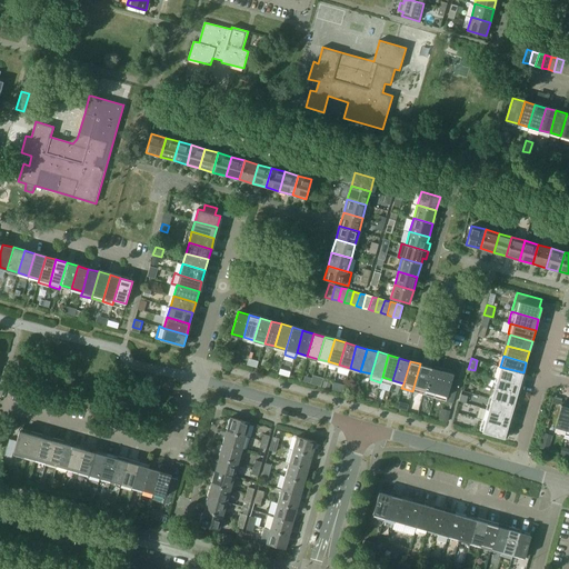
[(412,391),(423,395),(431,367),(420,363),(412,391)]
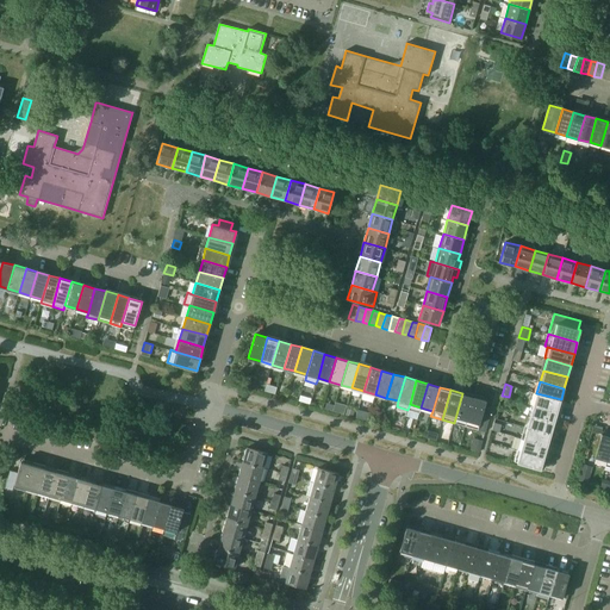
[(462,393),(454,423),(465,427),(473,397),(462,393)]
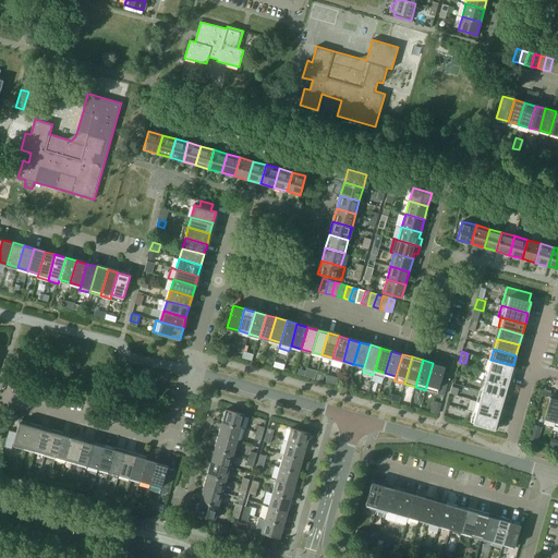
[(490,360),(488,370),(510,376),(513,365),(490,360)]
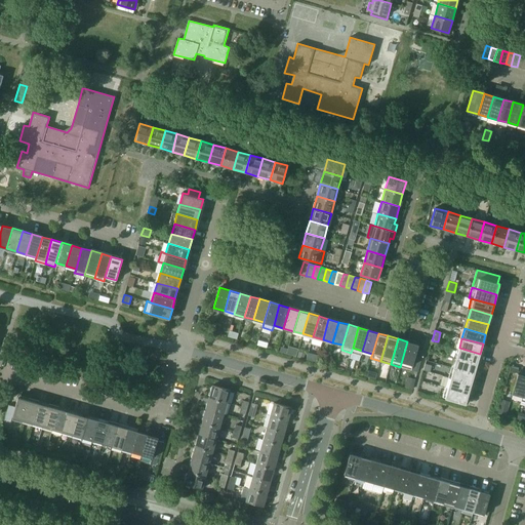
[(418,345),(417,345),(407,341),(400,367),(411,370),(411,369),(418,371),(422,354),(416,352),(416,350),(418,345)]
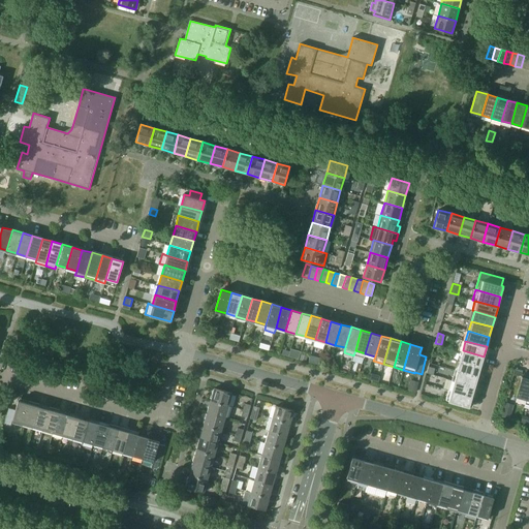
[(463,350),(460,361),(480,367),(484,356),(463,350)]
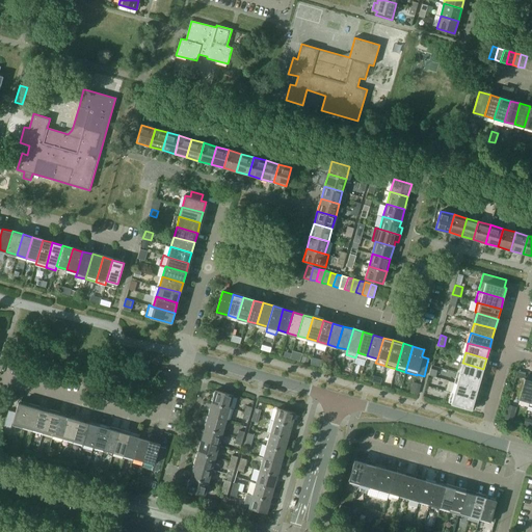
[(462,363),(459,373),(480,378),(483,369),(462,363)]
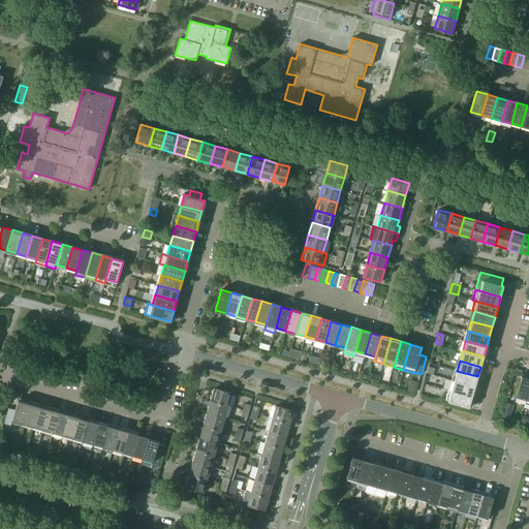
[(457,371),(454,380),(474,386),(477,376),(457,371)]
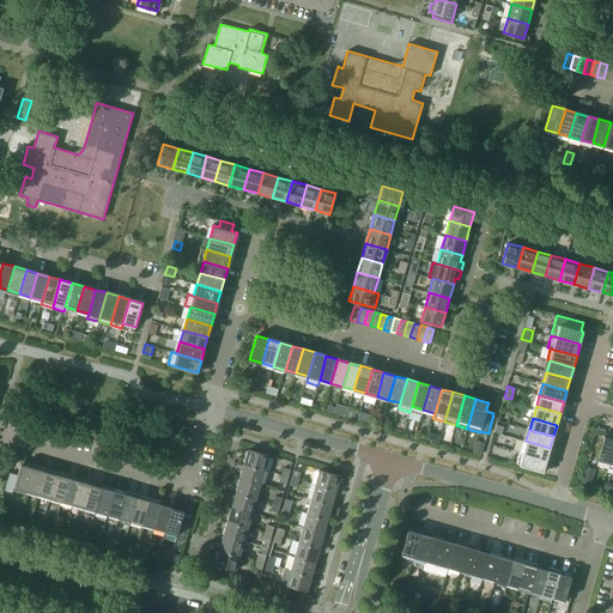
[(598,460),(611,463),(612,451),(612,437),(605,436),(598,460)]
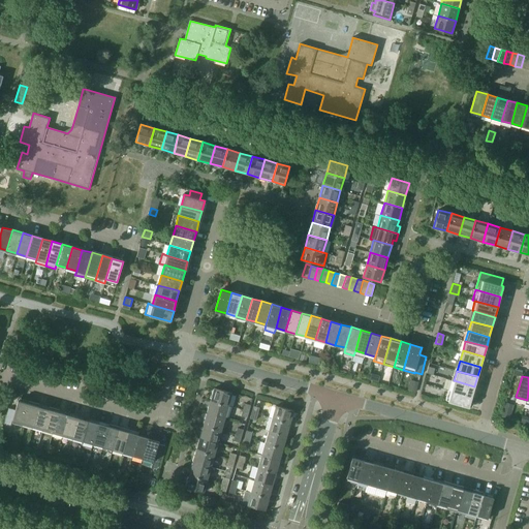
[(454,380),(452,391),(472,397),(474,386),(454,380)]
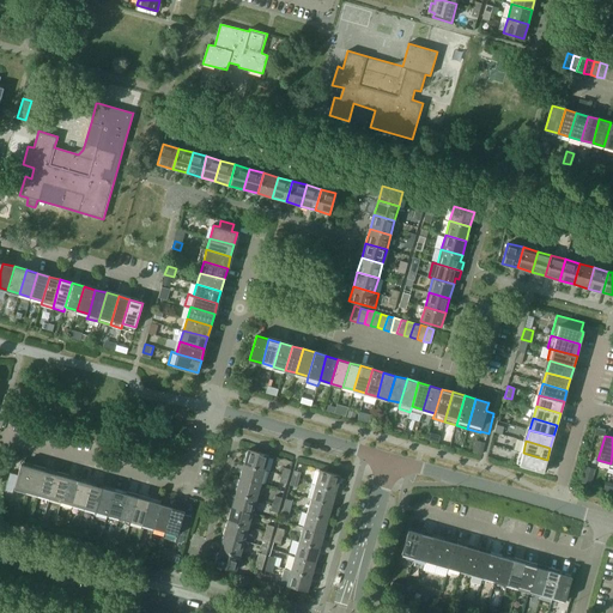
[(484,445),(475,443),(473,451),(481,454),(484,445)]
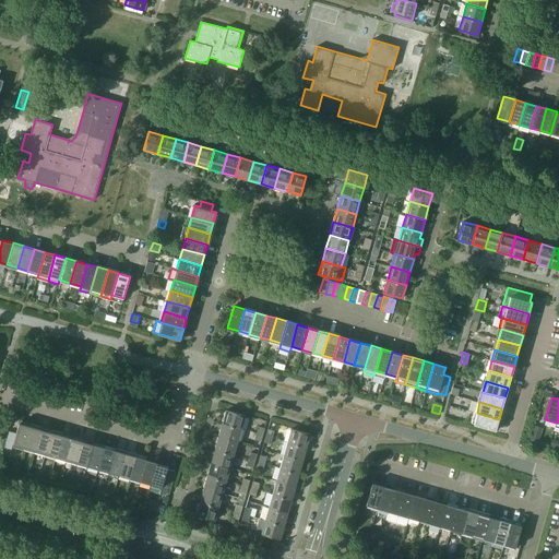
[(226,409),(223,423),(241,428),(246,415),(226,409)]
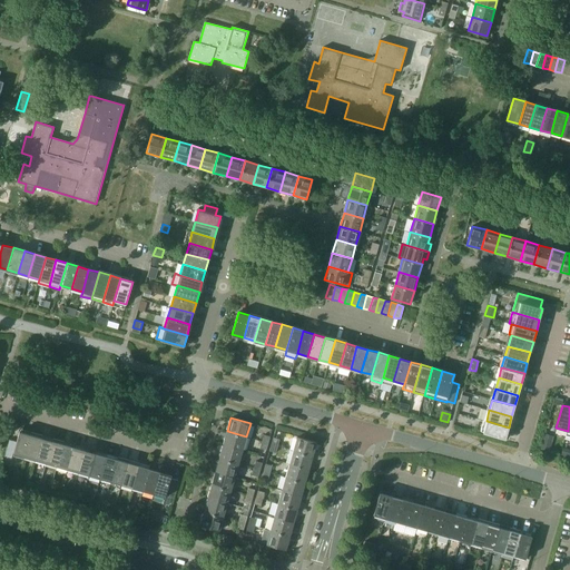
[(509,428),(487,421),(483,432),(505,439),(509,428)]
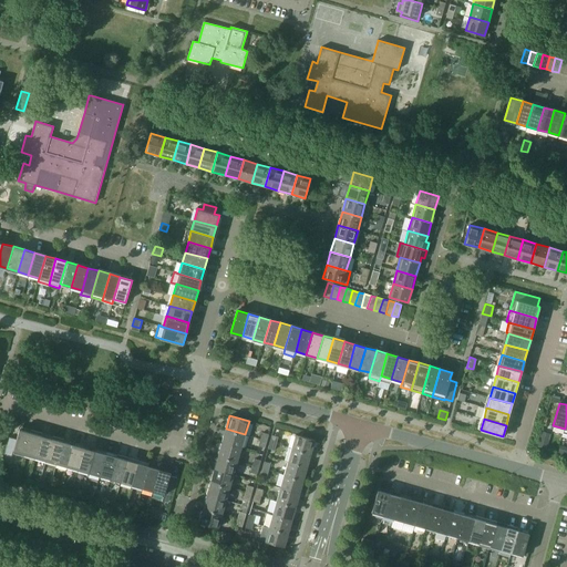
[(13,451),(24,454),(31,432),(20,429),(13,451)]
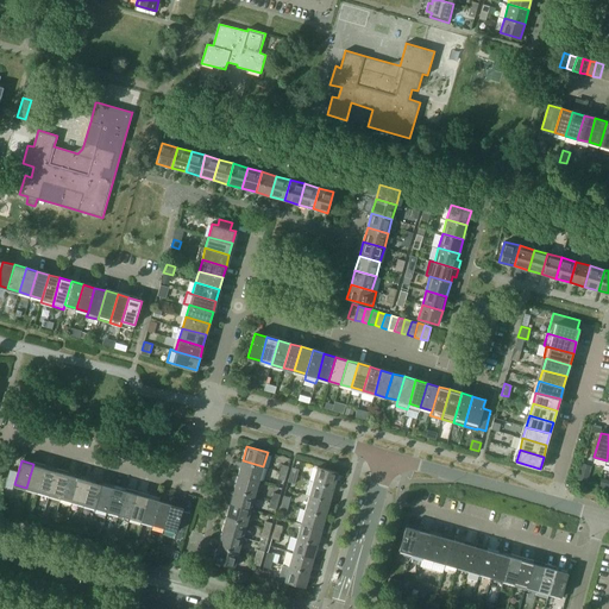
[(243,460),(238,475),(259,481),(263,466),(243,460)]
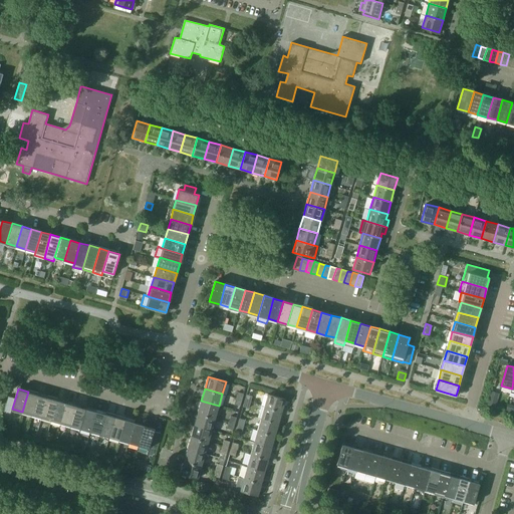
[(22,412),(32,415),(38,395),(28,392),(22,412)]
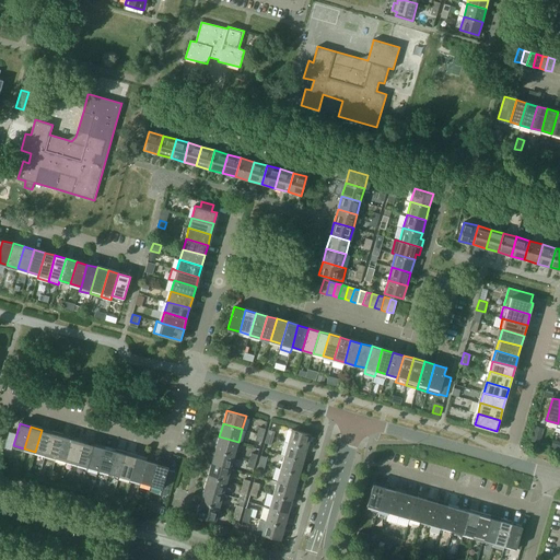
[(292,429),(288,443),(307,448),(311,434),(292,429)]
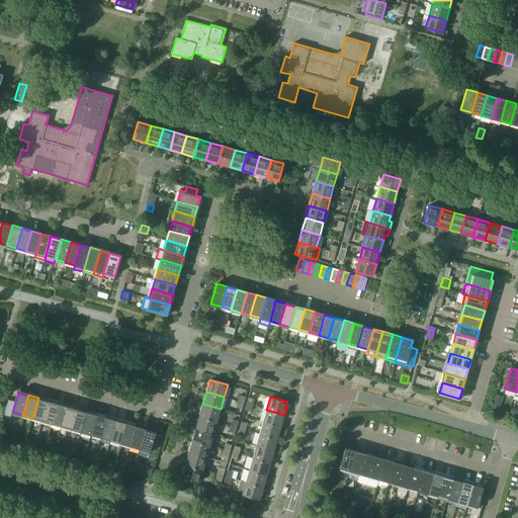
[(32,418),(42,421),(48,400),(38,398),(32,418)]
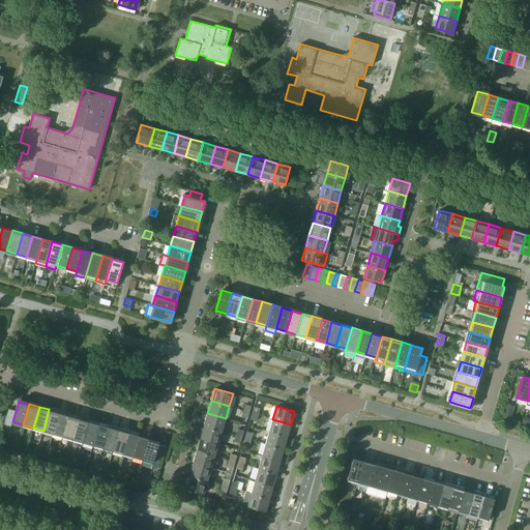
[(8,409),(4,424),(10,427),(16,411),(8,409)]
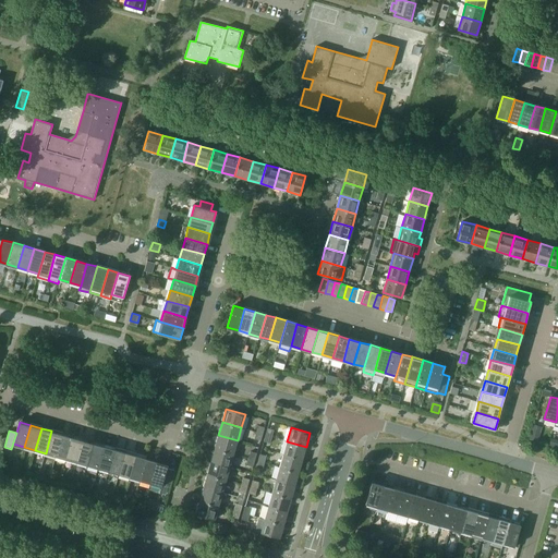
[(46,453),(56,456),(62,434),(51,431),(46,453)]
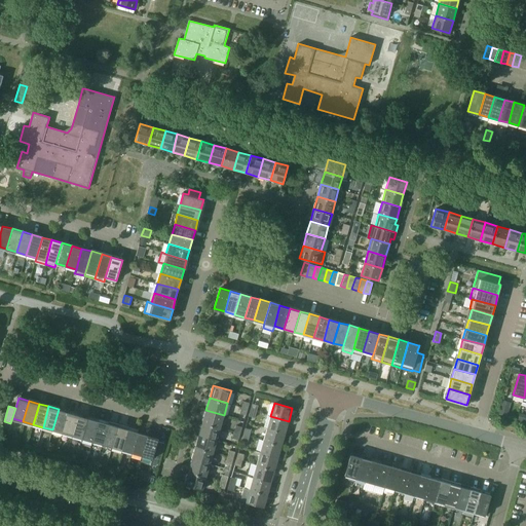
[(500,408),(498,414),(505,416),(508,410),(500,408)]
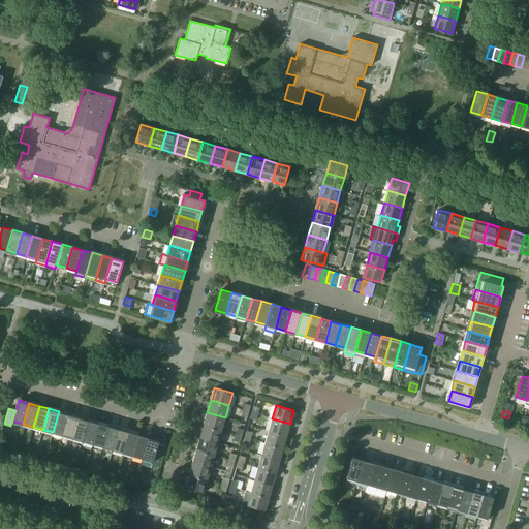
[(53,432),(63,435),(69,414),(59,411),(53,432)]
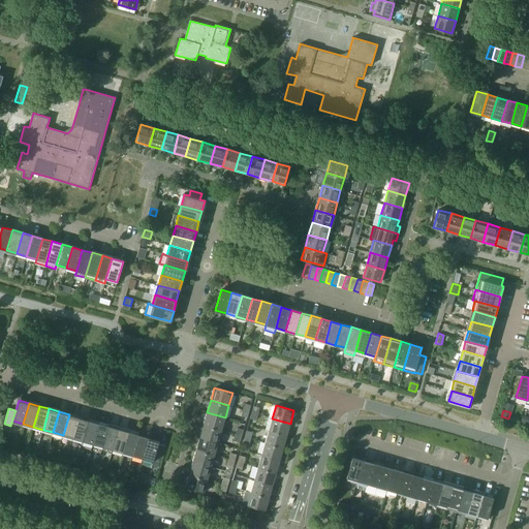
[(207,412),(204,425),(221,430),(225,417),(207,412)]
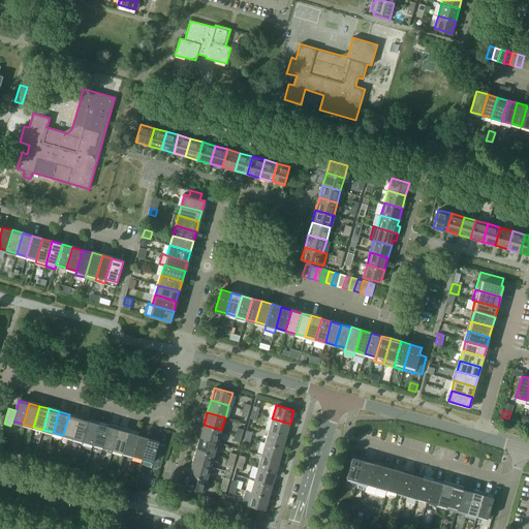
[(63,435),(73,438),(79,417),(69,414),(63,435)]
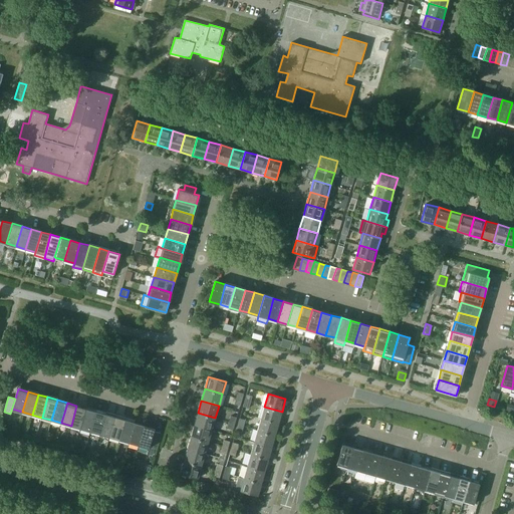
[(71,426),(80,429),(86,408),(76,406),(71,426)]
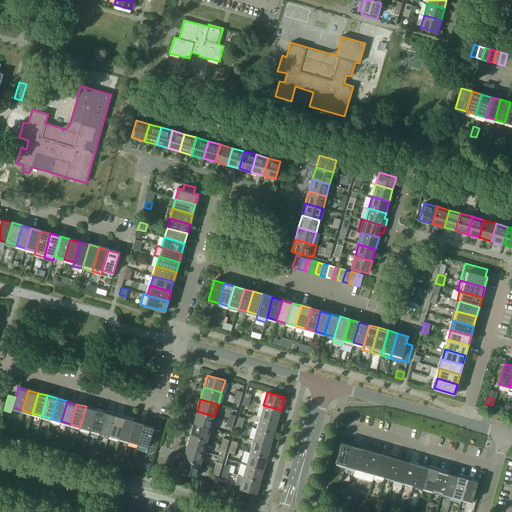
[(263,405),(260,416),(277,421),(281,410),(263,405)]
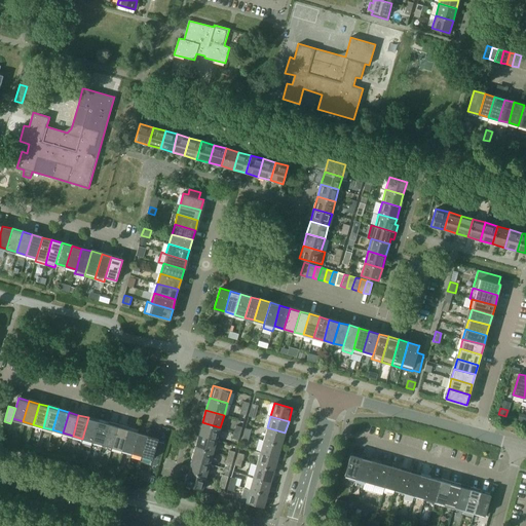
[(91,445),(92,441),(99,420),(88,417),(82,439),(81,442),(91,445)]
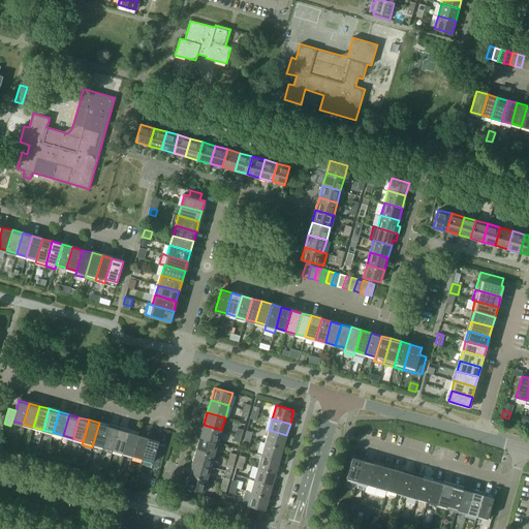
[(93,443),(102,446),(109,426),(99,423),(93,443)]
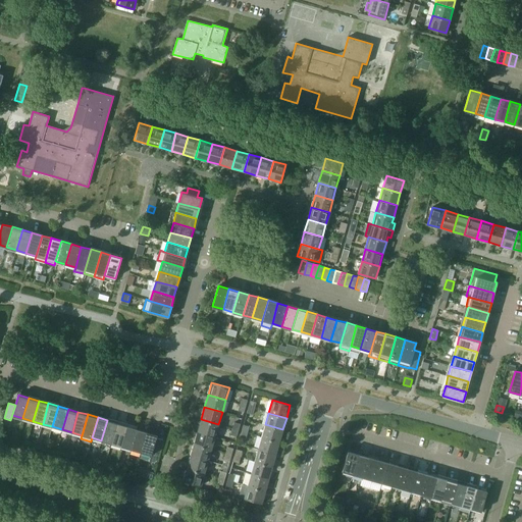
[(201,419),(198,431),(215,436),(218,424),(201,419)]
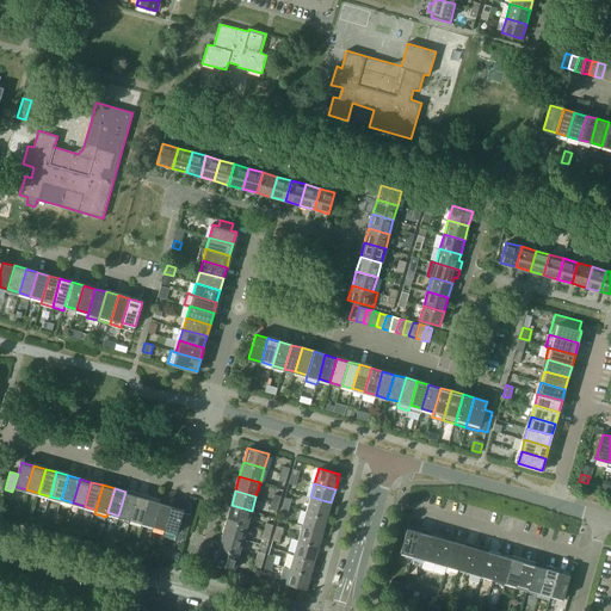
[(118,516),(130,519),(137,495),(125,492),(118,516)]
